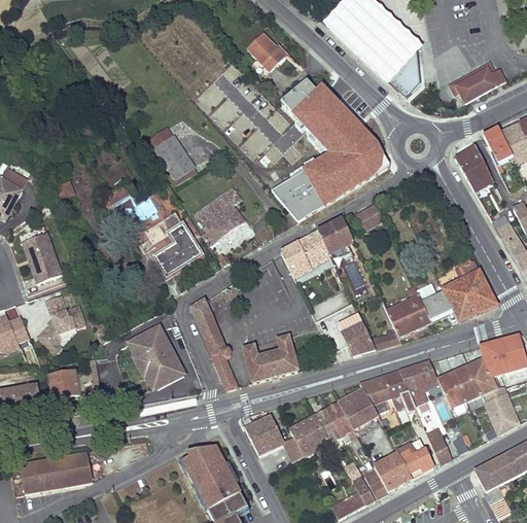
[(417,53),(417,42),(421,38),(380,0),(340,0),(323,19),(385,76),(389,72),(392,75),(388,79),(399,90),(402,85),(409,92),(405,96),(407,97),(421,82),(412,59),(417,53)]
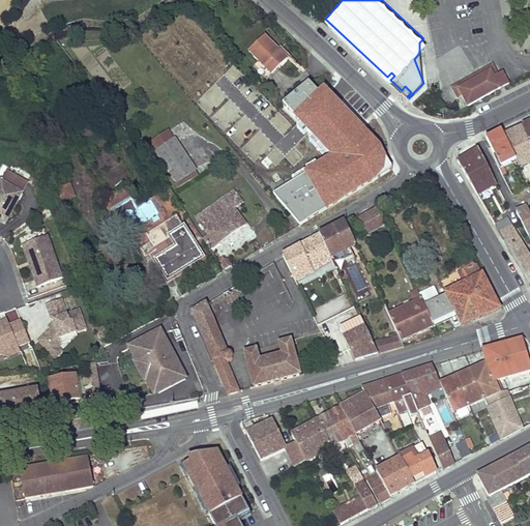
[(13,32),(13,31),(13,29),(12,27),(11,27),(9,26),(5,27),(4,31),(5,34),(7,35),(9,36),(12,35),(12,34),(13,32)]
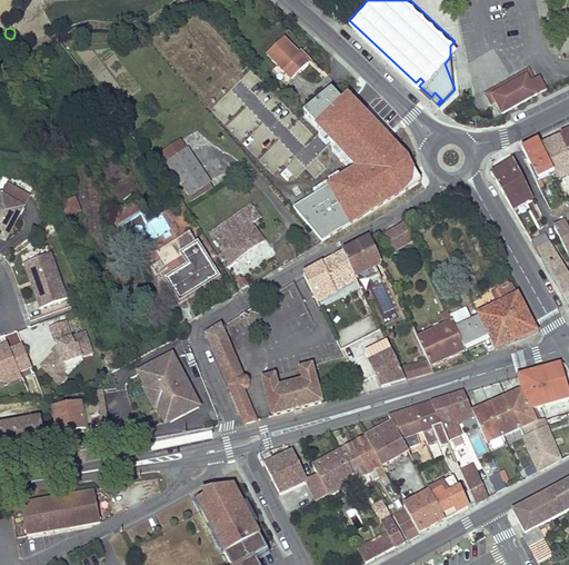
[(299,49),(285,35),(268,51),(278,61),(292,77),(309,60),(308,59),(299,49)]
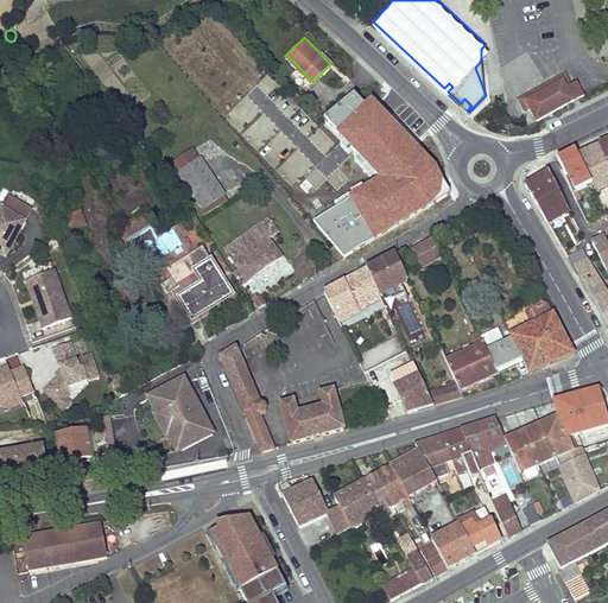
[(333,61),(322,51),(320,52),(329,63),(333,61)]
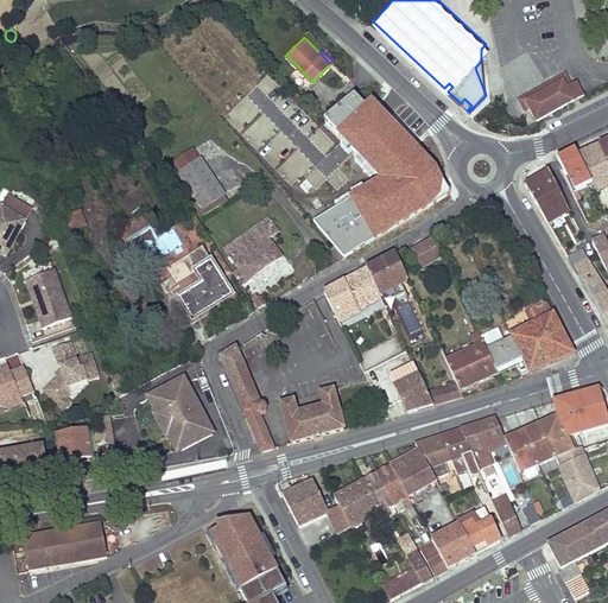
[(486,95),(481,61),(475,68),(486,95)]
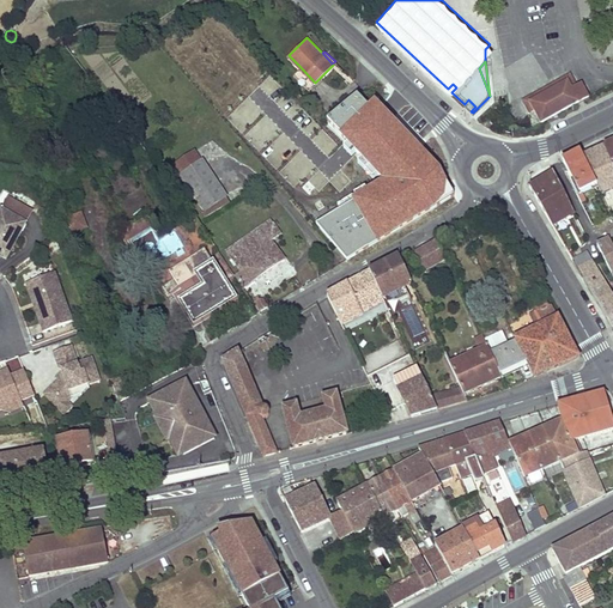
[(315,83),(299,66),(293,72),(309,87),(315,83)]
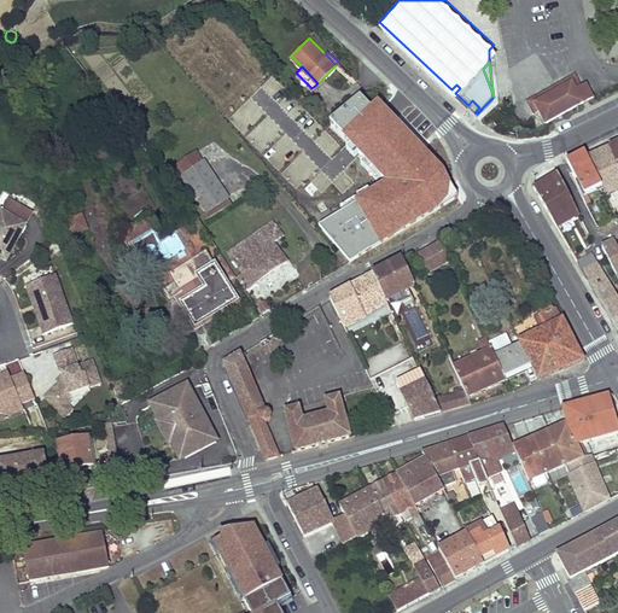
[(535,99),(572,79),(576,86),(581,83),(575,71),(528,97),(535,109),(538,105),(535,99)]
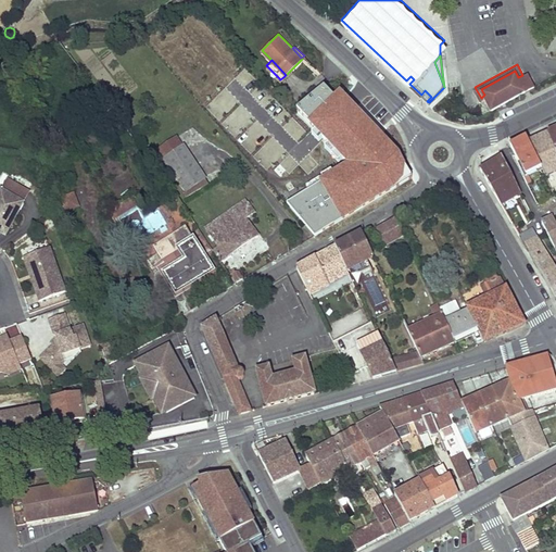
[(491,107),(528,86),(526,82),(531,78),(528,72),(522,75),(518,77),(515,71),(481,89),(484,95),(491,107)]
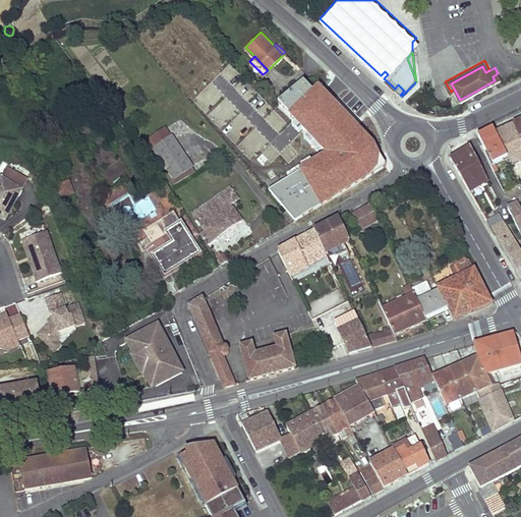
[(279,103),(326,149),(269,185),(295,217),(384,162),(385,157),(374,135),(316,80),(313,82),(304,73),(278,96),(282,100),(279,103)]
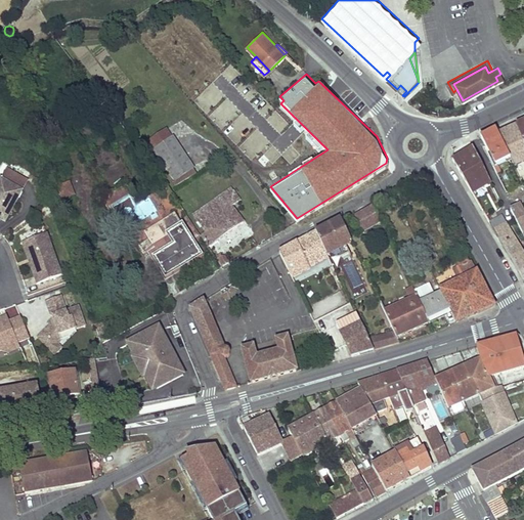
[(406,91),(400,85),(397,89),(402,95),(406,91)]
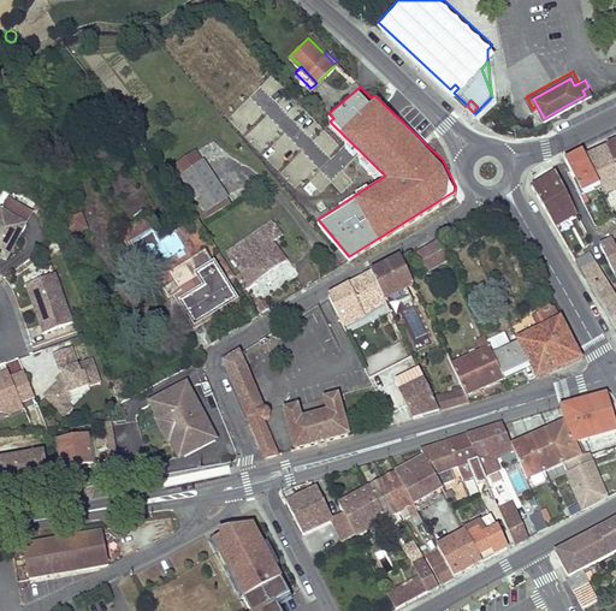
[(227,194),(203,158),(202,158),(195,148),(175,161),(206,208),(227,194)]
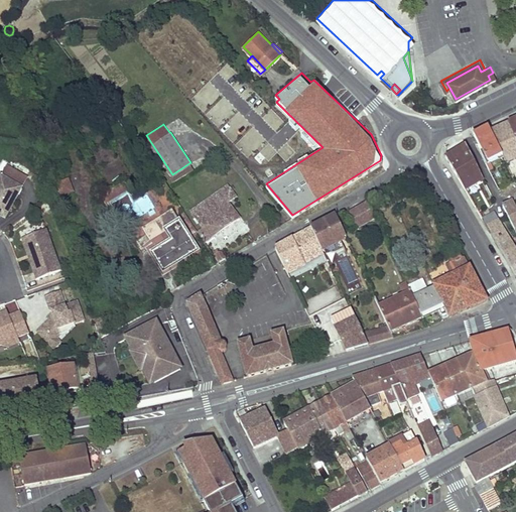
[(503,153),(489,125),(474,132),(483,149),(485,148),(486,151),(484,152),(489,160),(503,153)]
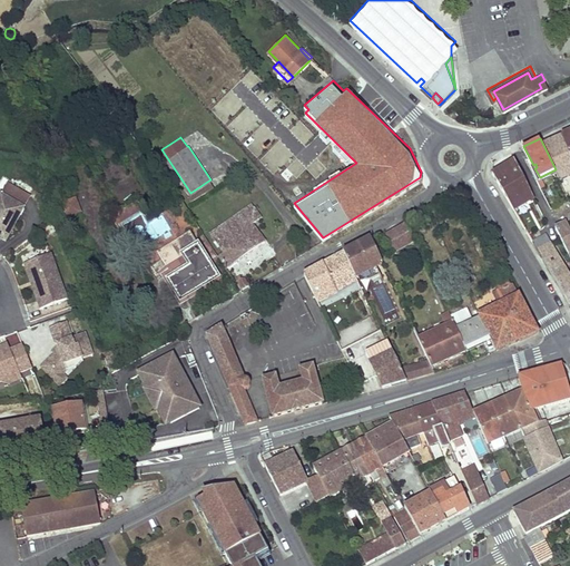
[(534,195),(516,157),(492,171),(513,206),(534,195)]
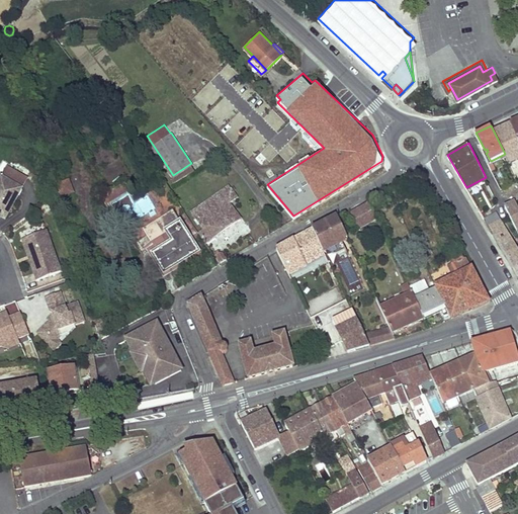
[(4,172),(23,183),(28,174),(9,163),(4,172)]
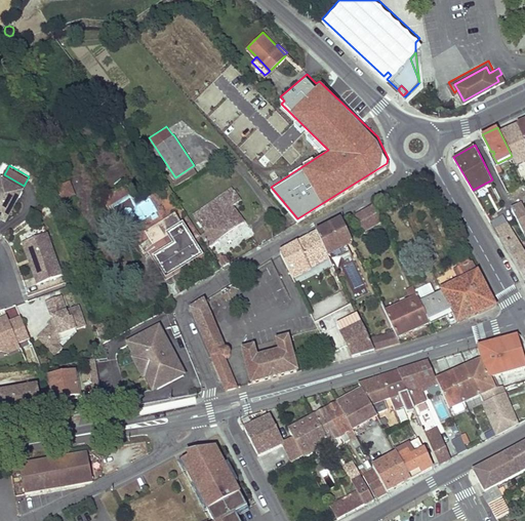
[(175,183),(197,169),(194,165),(175,177),(173,178),(175,183)]
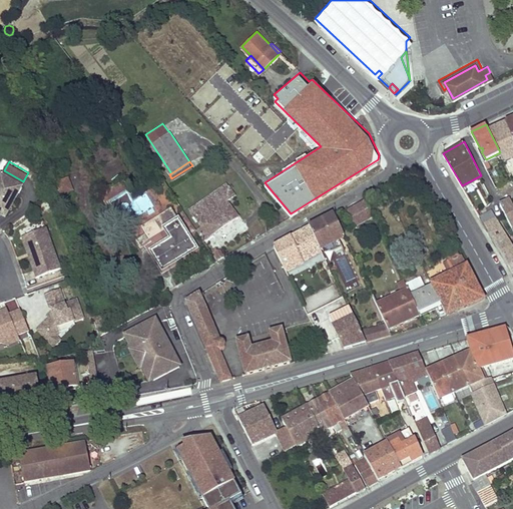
[(13,197),(23,181),(4,170),(2,169),(1,171),(0,172),(0,209),(2,211),(11,196),(13,197)]
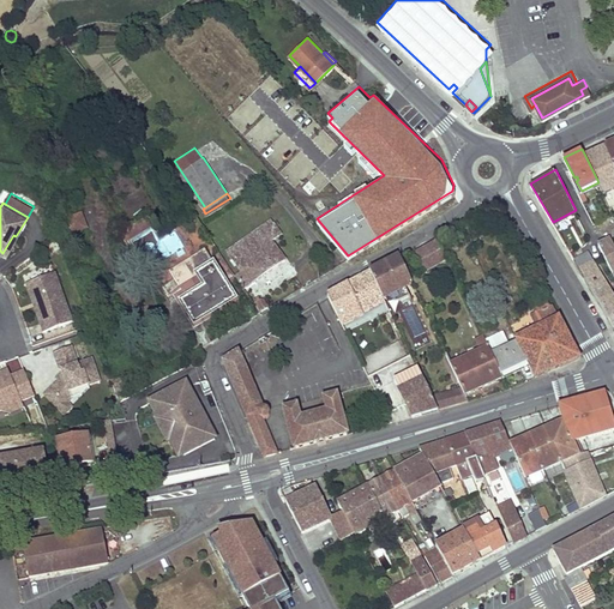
[(85,223),(80,210),(60,218),(65,231),(85,223)]
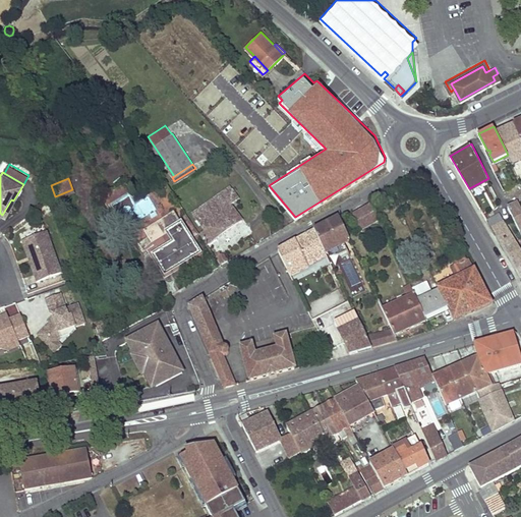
[(520,198),(520,182),(509,188),(513,195),(515,194),(518,200),(520,198)]
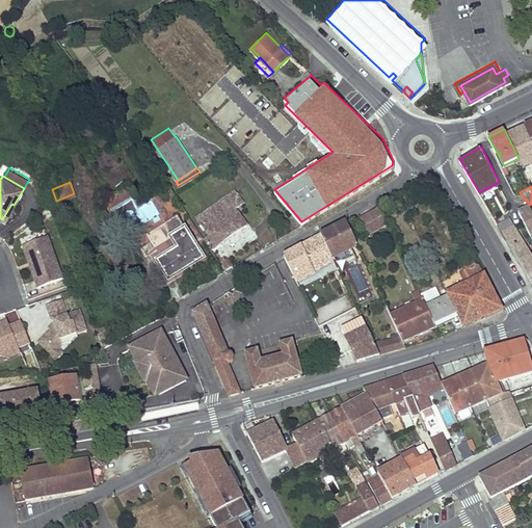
[(113,205),(130,195),(125,188),(109,198),(113,205)]
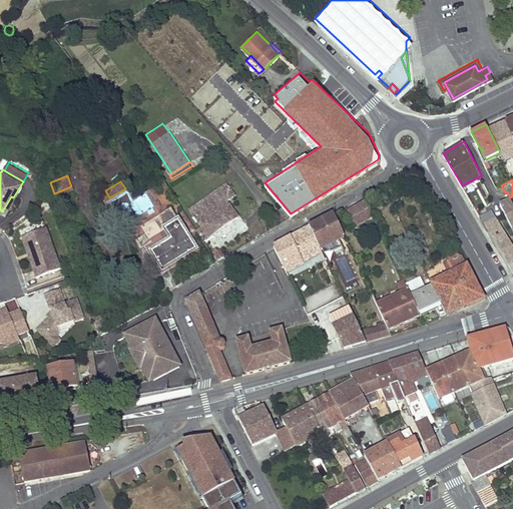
[(203,238),(238,214),(227,198),(234,193),(226,182),(190,206),(202,223),(196,227),(203,238)]
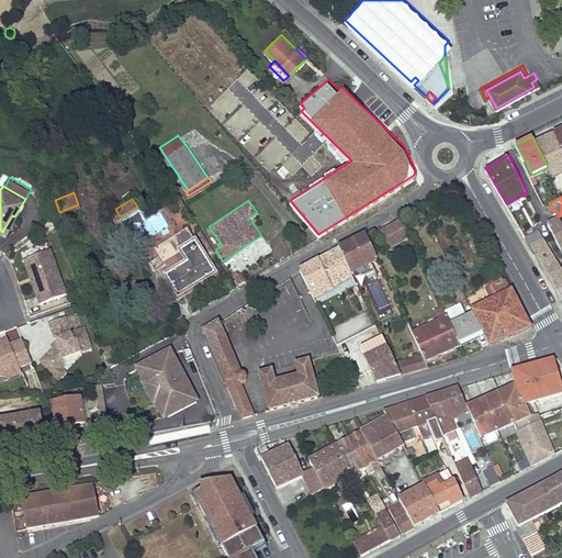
[(168,222),(160,210),(144,220),(152,232),(168,222)]
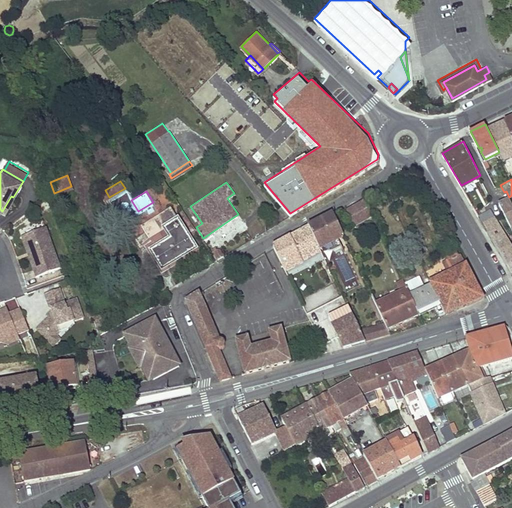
[(5,213),(13,197),(11,196),(2,211),(5,213)]
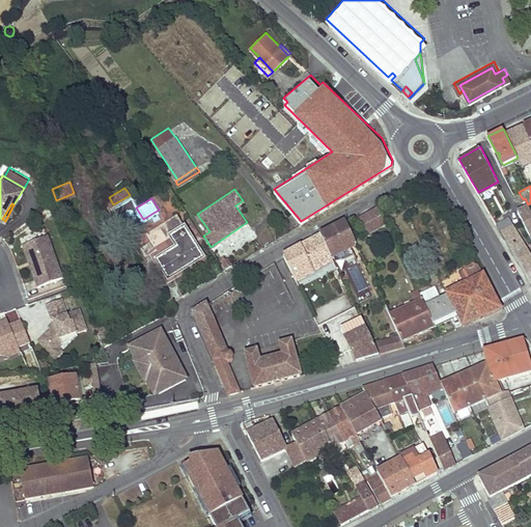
[(530,210),(528,204),(518,210),(530,233),(530,232),(530,210)]
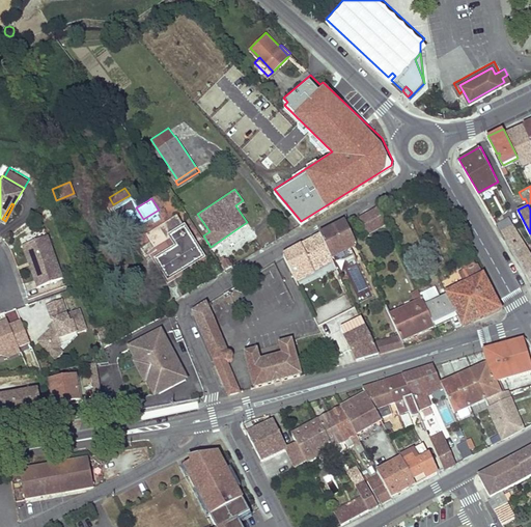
[(386,221),(379,205),(360,216),(366,231),(386,221)]
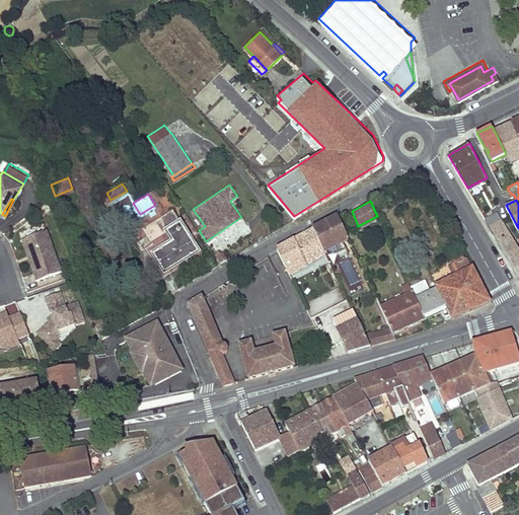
[(166,228),(180,219),(173,208),(144,227),(157,248),(172,238),(166,228)]
